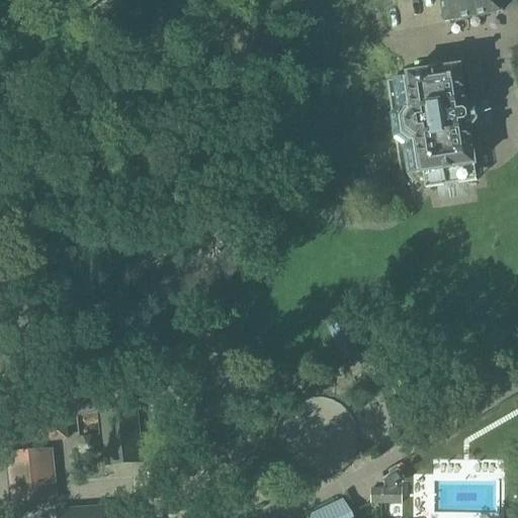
[(502,11),(500,0),(440,0),(445,22),(502,11)]
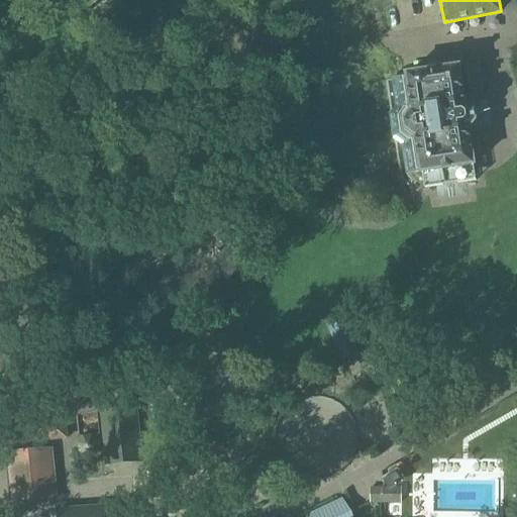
[(396,106),(390,115),(394,139),(403,146),(407,175),(422,172),(423,173),(475,166),(470,130),(476,121),(474,109),(464,101),(459,68),(408,76),(408,77),(397,78),(392,79),(396,106)]
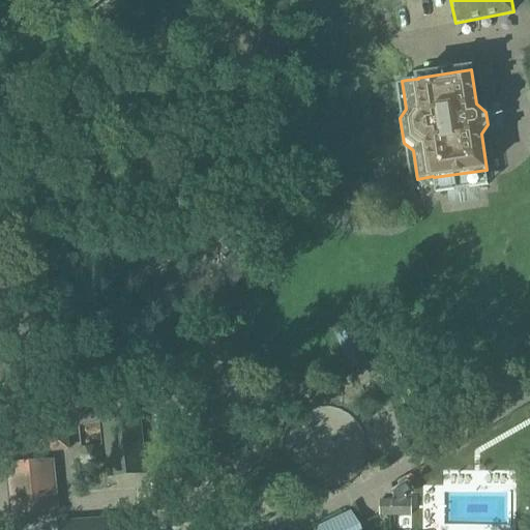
[(350,367),(370,359),(354,325),(334,334),(350,367)]
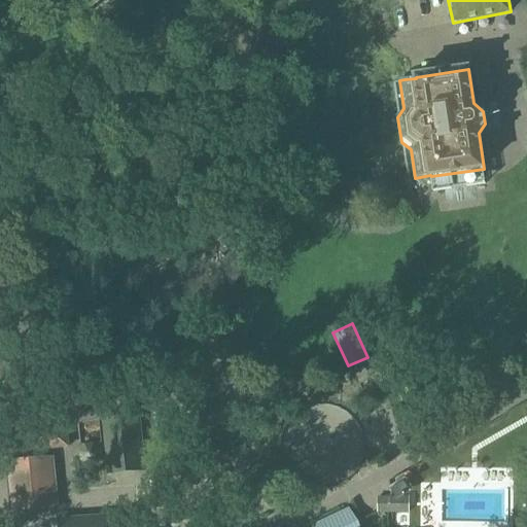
[(108,473),(147,469),(141,413),(102,417),(108,473)]
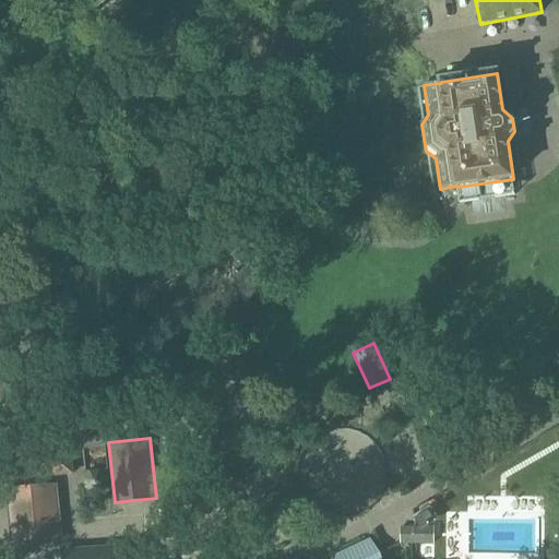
[(31,477),(73,473),(71,450),(28,454),(31,477)]
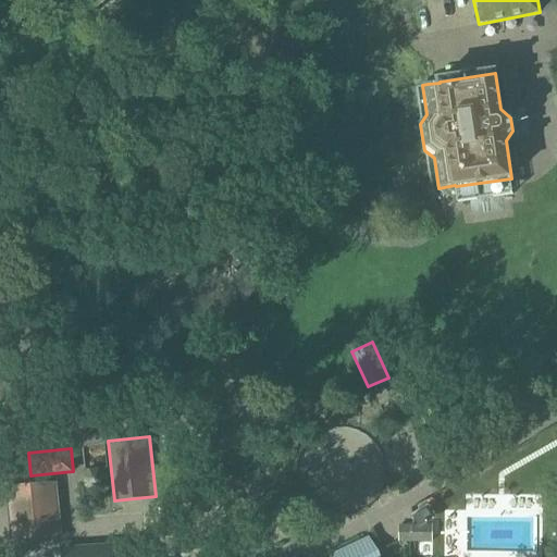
[(107,483),(104,473),(97,468),(87,469),(82,478),(83,487),(91,493),(101,492),(107,483)]
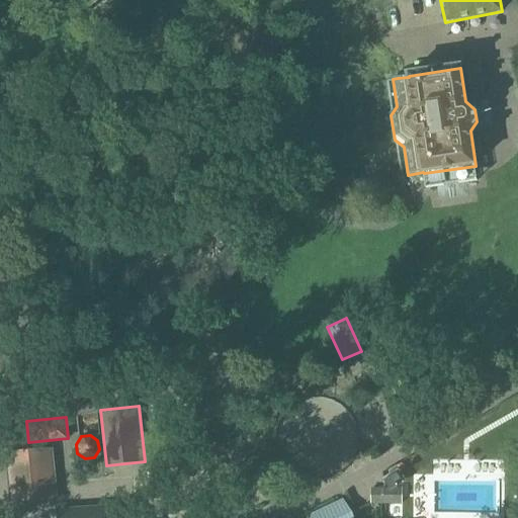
[(13,502),(32,500),(54,498),(52,481),(50,450),(8,454),(13,502)]
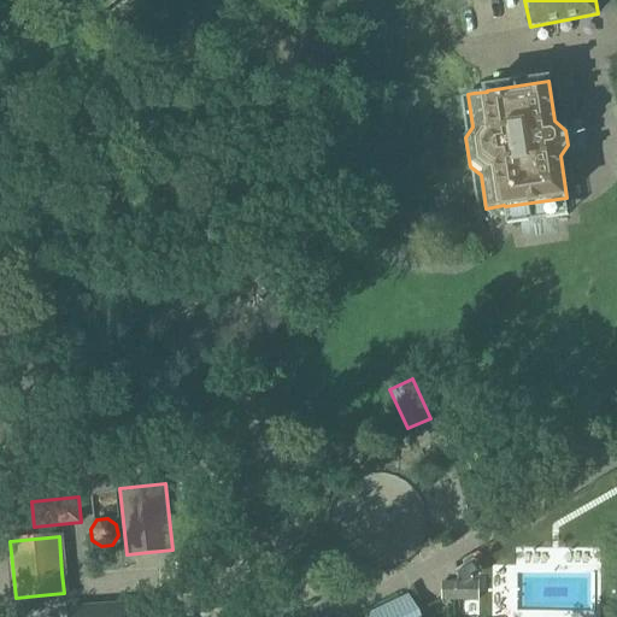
[(181,607),(197,606),(191,554),(176,556),(181,607)]
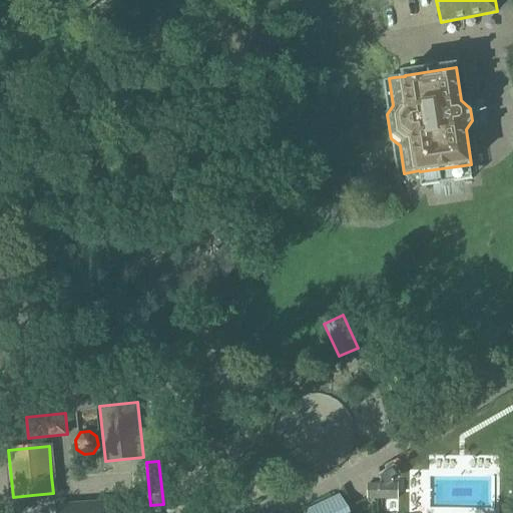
[(399,500),(399,483),(367,483),(367,500),(399,500)]
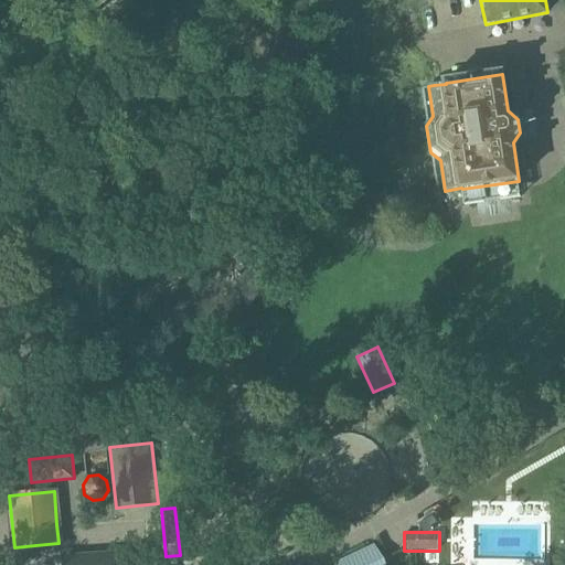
[(336,564),(383,564),(374,545),(336,564)]
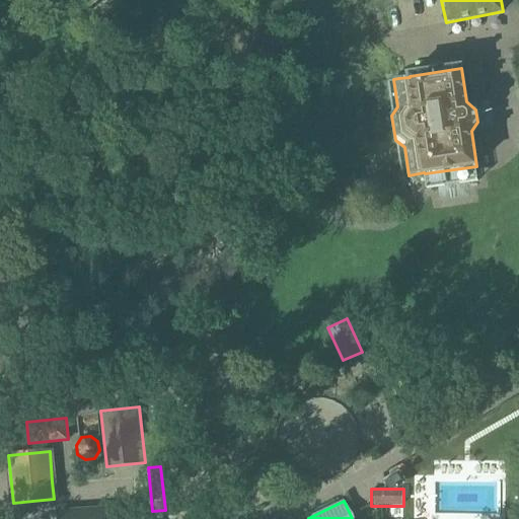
[(58,518),(115,518),(115,508),(58,512),(58,518)]
